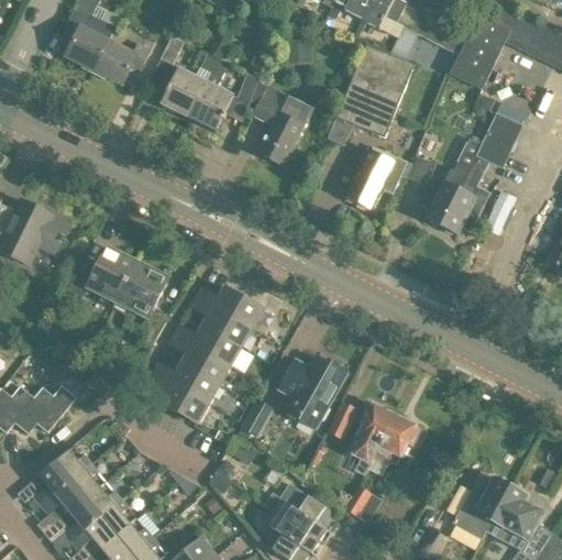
[(65,24),(62,31),(66,33),(62,41),(70,44),(68,48),(65,55),(92,69),(107,41),(113,28),(91,15),(99,0),(77,0),(76,3),(79,4),(76,11),(73,10),(65,24)]
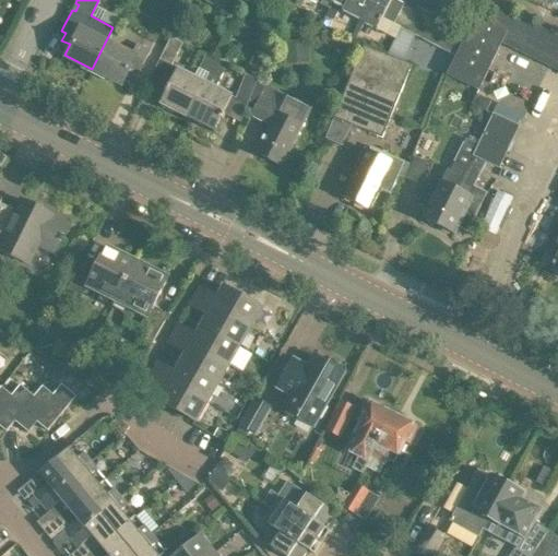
[(341,10),(357,18),(366,0),(332,0),(332,1),(327,13),(333,16),(339,4),(343,7),(341,10)]
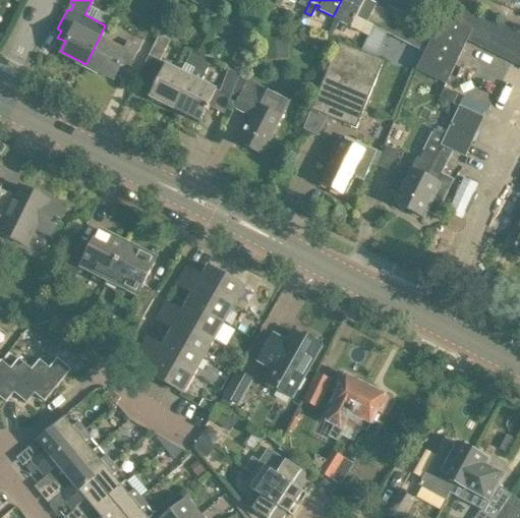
[(362,18),(371,1),(369,0),(341,0),(333,16),(370,35),(374,25),(362,18)]
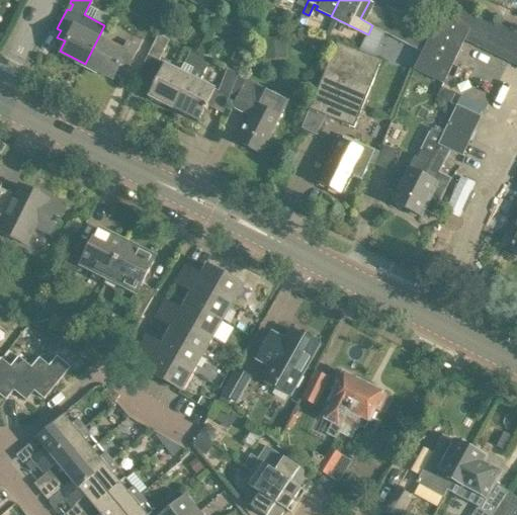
[(360,18),(372,25),(383,3),(376,0),(373,0),(372,2),(369,1),(360,18)]
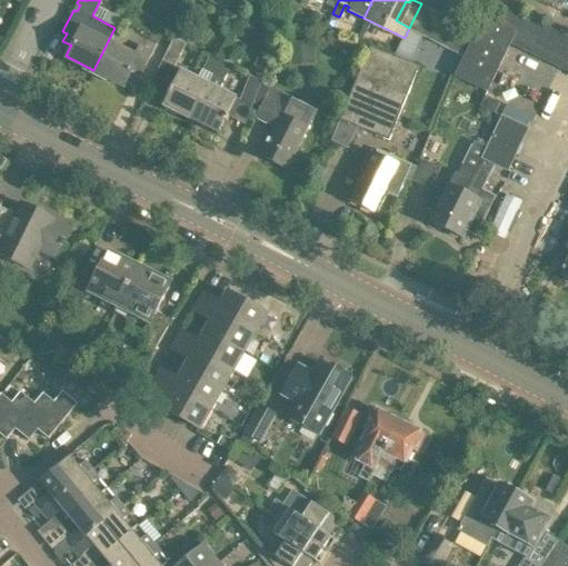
[(464,50),(462,55),(454,73),(485,89),(508,40),(567,69),(567,33),(499,0),(494,0),(485,15),(482,13),(474,30),(464,50)]
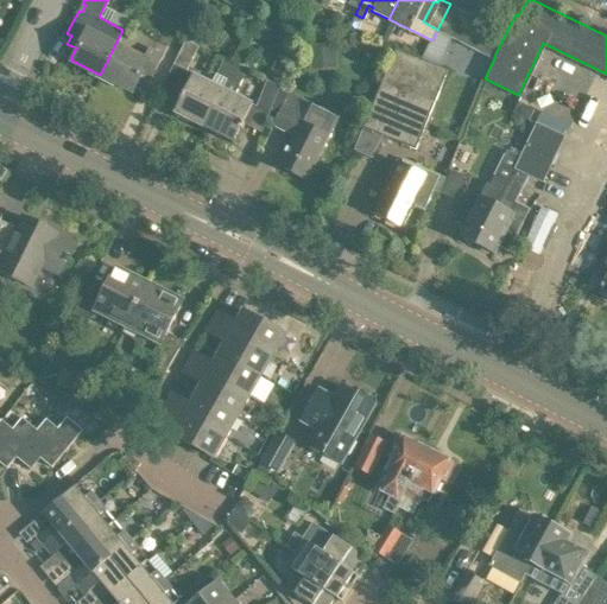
[(437,30),(451,37),(465,11),(450,4),(437,30)]
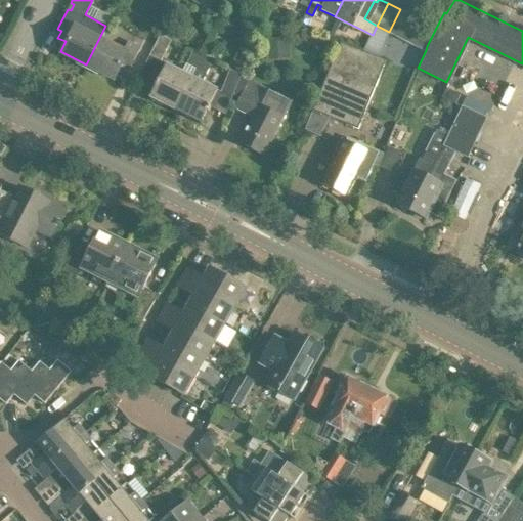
[(389,32),(401,38),(412,15),(400,9),(389,32)]
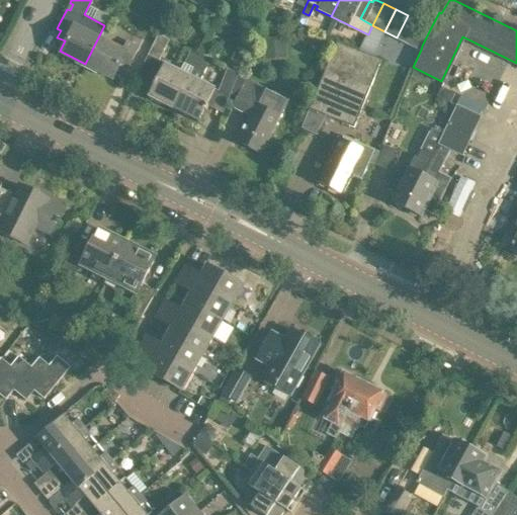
[(397,37),(408,43),(419,21),(408,15),(397,37)]
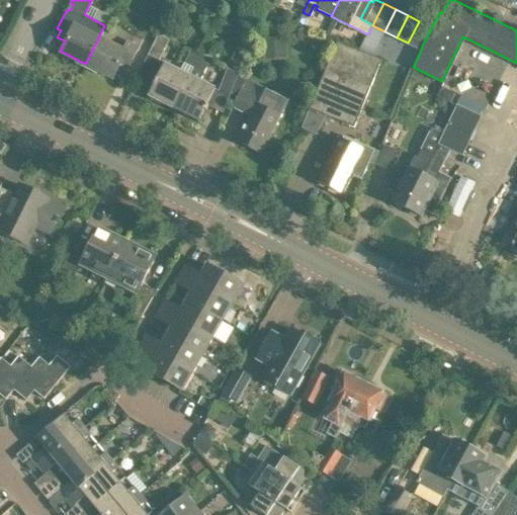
[(408,43),(421,50),(422,46),(431,27),(419,21),(408,43)]
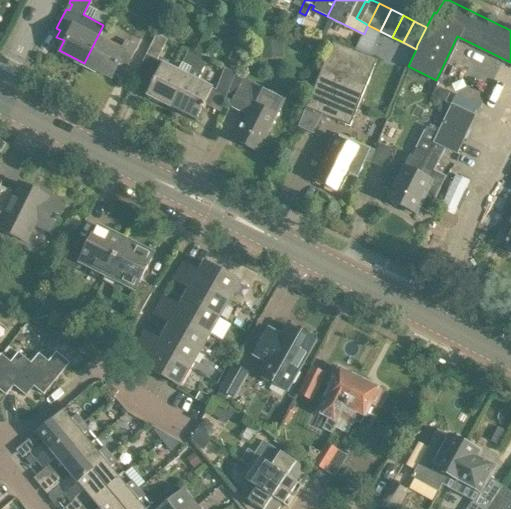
[(144,53),(155,59),(166,37),(155,32),(144,53)]
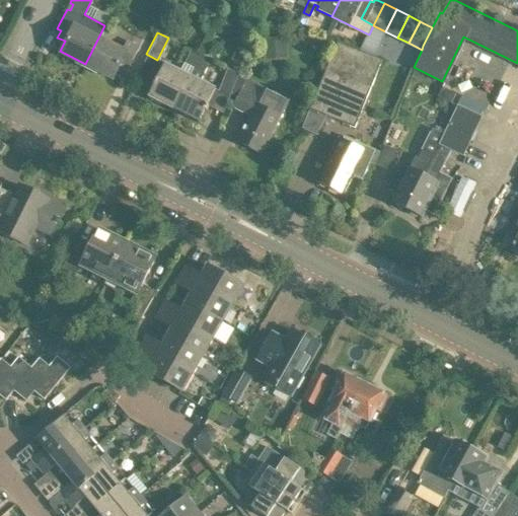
[(286,57),(284,34),(265,35),(267,58),(286,57)]
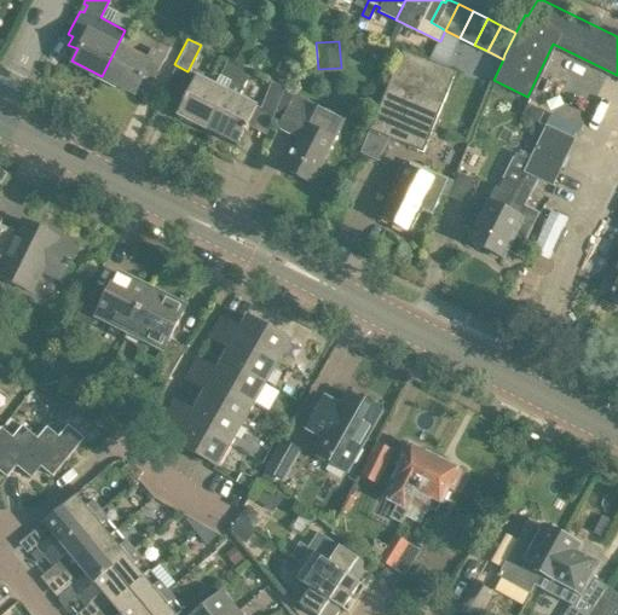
[(117,45),(102,76),(133,92),(144,70),(154,75),(165,53),(150,47),(144,58),(117,45)]
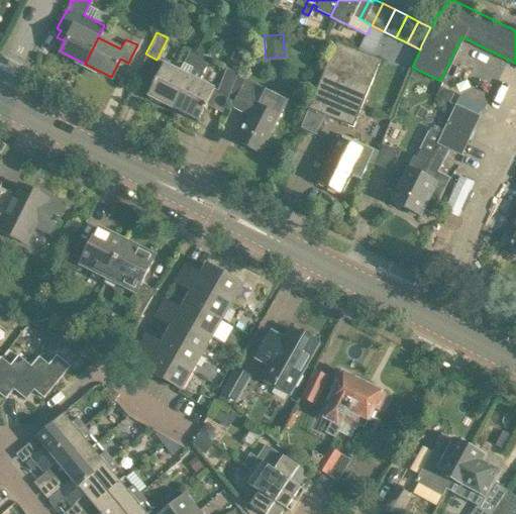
[(307,107),(351,125),(380,58),(334,39),(307,107)]
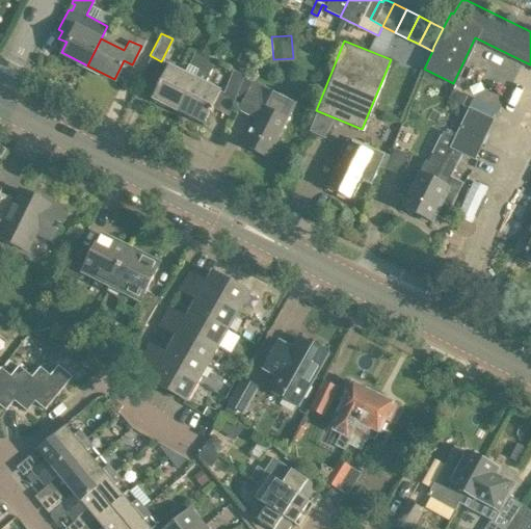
[(188,63),(197,68),(205,54),(195,49),(188,63)]
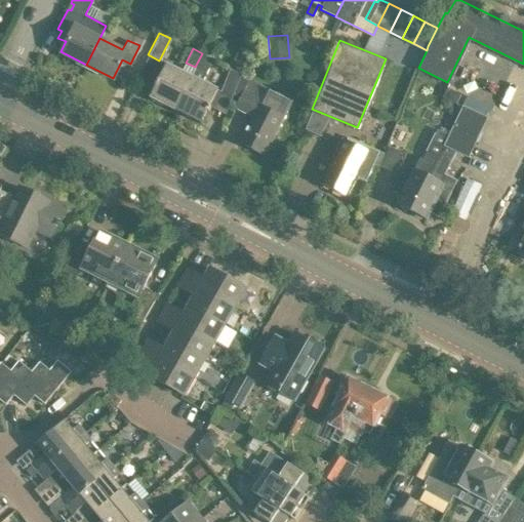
[(191,76),(174,109),(199,121),(216,88),(201,80),(212,58),(202,53),(195,67),(191,76)]
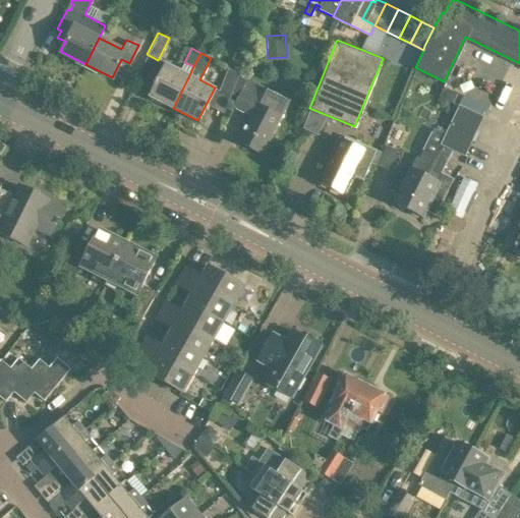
[(149,96),(173,108),(189,75),(165,62),(149,96)]
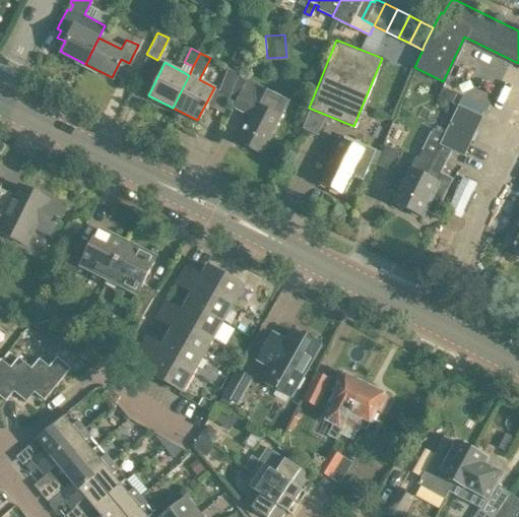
[(217,89),(229,94),(238,72),(226,67),(217,89)]
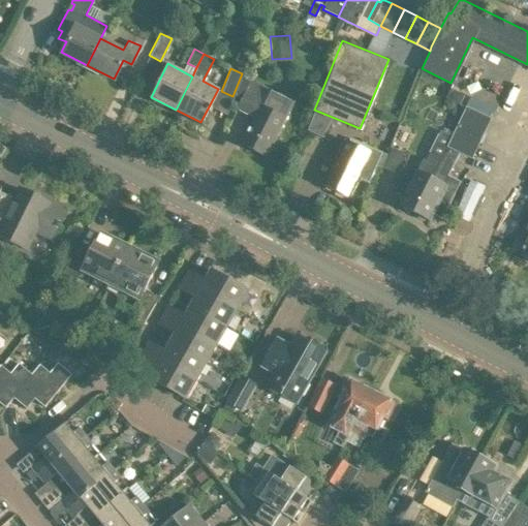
[(265,154),(292,99),(250,78),(236,106),(254,116),(241,143),(265,154)]
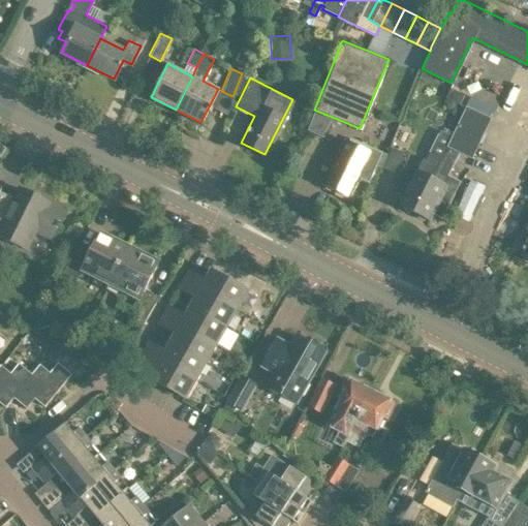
[(445,96),(459,102),(463,93),(449,87),(445,96)]
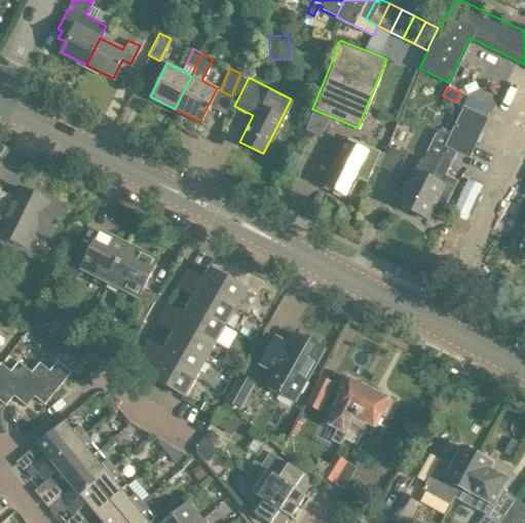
[(462,105),(448,135),(411,210),(414,212),(415,215),(420,217),(422,216),(425,218),(430,208),(440,212),(456,179),(444,173),(455,149),(469,155),(487,116),(462,105)]
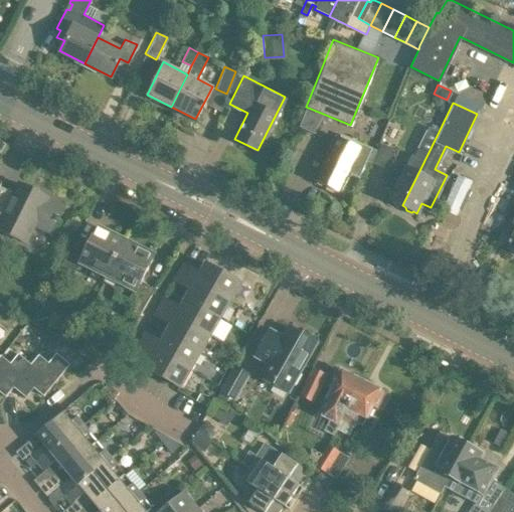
[(402,205),(439,132),(427,126),(407,166),(404,165),(403,166),(395,162),(384,185),(392,189),(388,198),(391,200),(392,203),(397,205),(399,204),(402,205)]
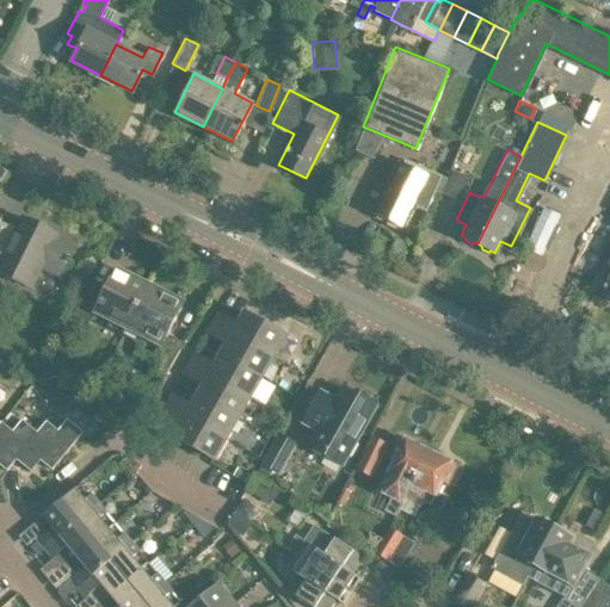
[(400,162),(374,211),(386,217),(383,222),(395,228),(396,224),(400,227),(412,204),(424,210),(435,190),(439,193),(445,179),(442,177),(429,169),(425,175),(400,162)]
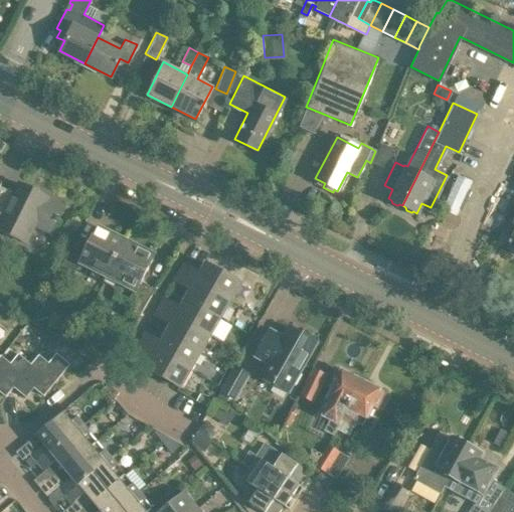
[(62,204),(46,196),(46,195),(18,181),(13,192),(5,188),(0,198),(0,229),(24,241),(33,223),(49,231),(62,204)]
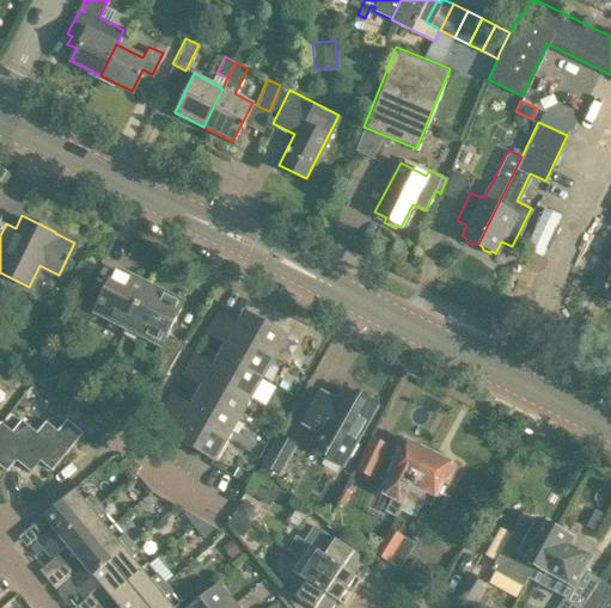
[(95,311),(126,326),(147,283),(116,268),(117,268),(116,266),(103,293),(87,286),(72,317),(87,324),(95,311)]
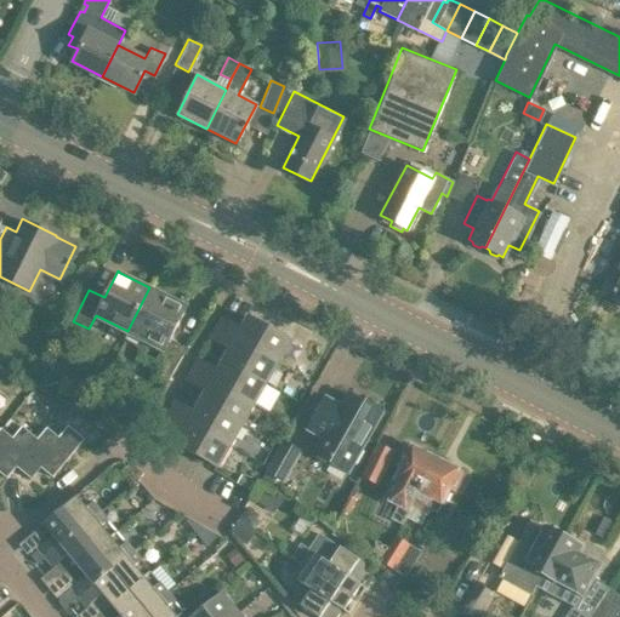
[(185,304),(149,287),(128,331),(164,349),(159,359),(163,361),(155,375),(166,380),(186,347),(169,338),(186,306),(185,304)]
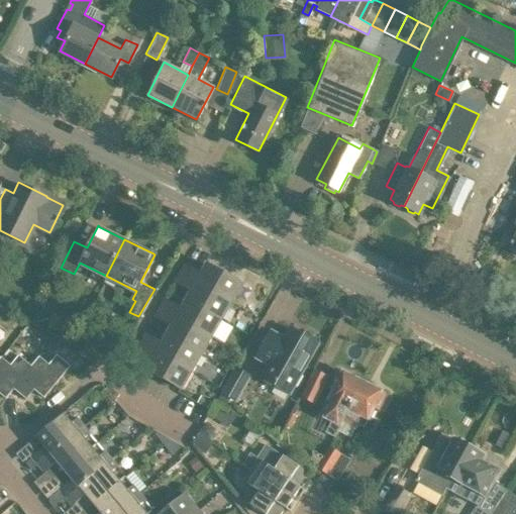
[(183,263),(179,271),(230,301),(240,283),(204,263),(199,272),(183,263)]
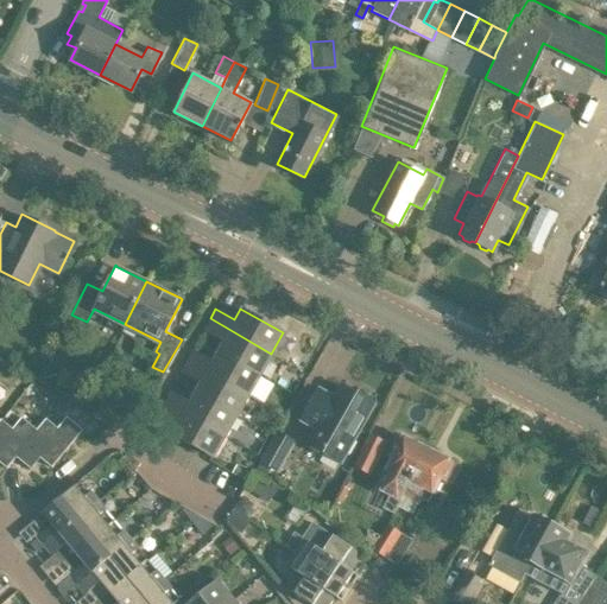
[(222,339),(217,349),(259,374),(271,354),(210,318),(204,329),(222,339)]
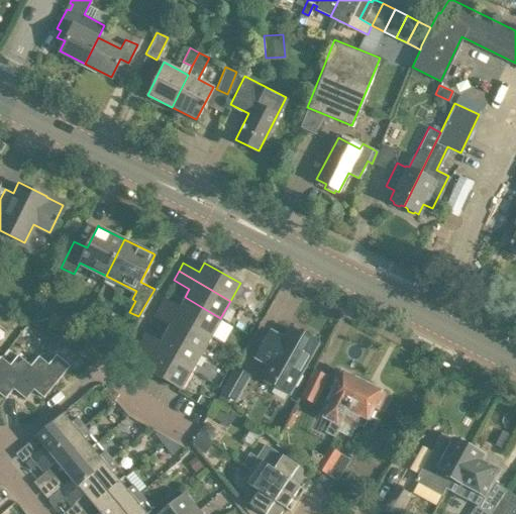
[(164,298),(159,306),(210,335),(220,318),(185,297),(179,307),(164,298)]
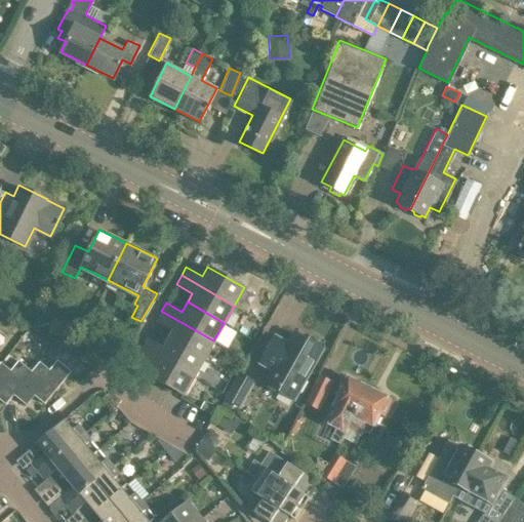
[(172,328),(167,337),(204,359),(213,340),(161,311),(156,319),(172,328)]
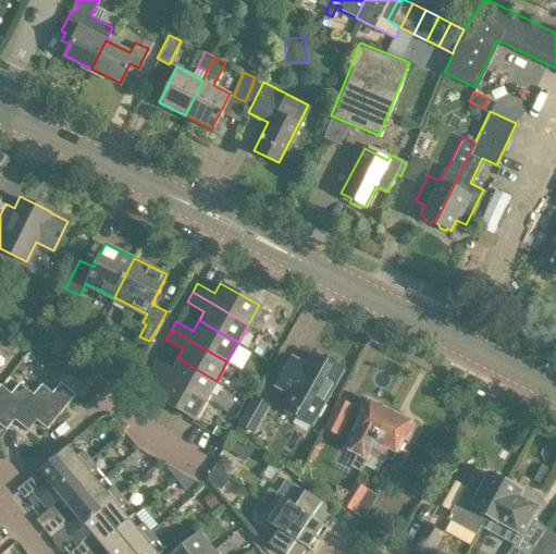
[(292,413),(309,422),(341,368),(323,358),(320,364),(309,358),(305,365),(289,356),(274,383),(289,392),(284,402),(295,407),(292,413)]
